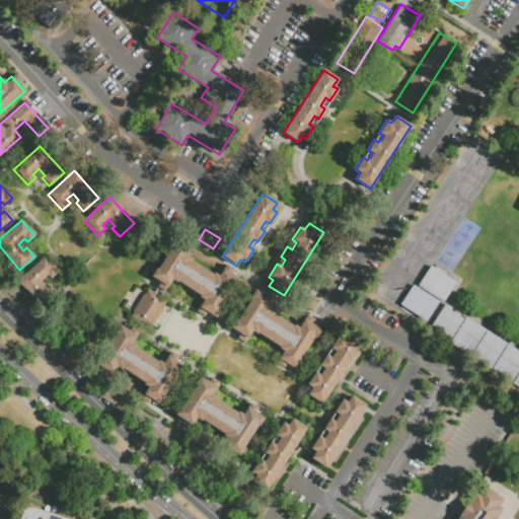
[(218,278),(226,265),(235,270),(231,276),(240,281),(216,319),(207,313),(204,317),(196,312),(204,300),(172,280),(165,292),(158,287),(160,283),(151,278),(175,239),(184,244),(188,240),(195,245),(188,257),(218,278)]
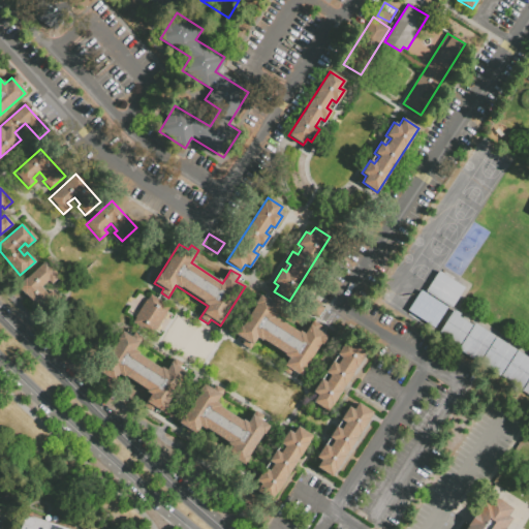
[(43,262),(58,278),(50,285),(48,282),(40,288),(47,293),(50,291),(57,300),(42,313),(18,286),(43,262)]
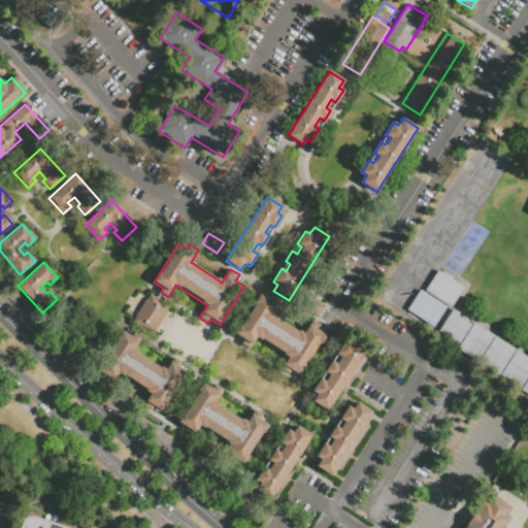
[(424,293),(453,305),(462,284),(433,271),(424,293)]
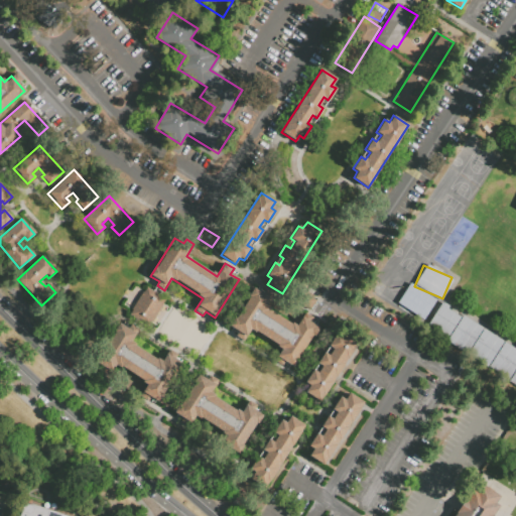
[(435,298),(409,282),(396,302),(422,319),(435,298)]
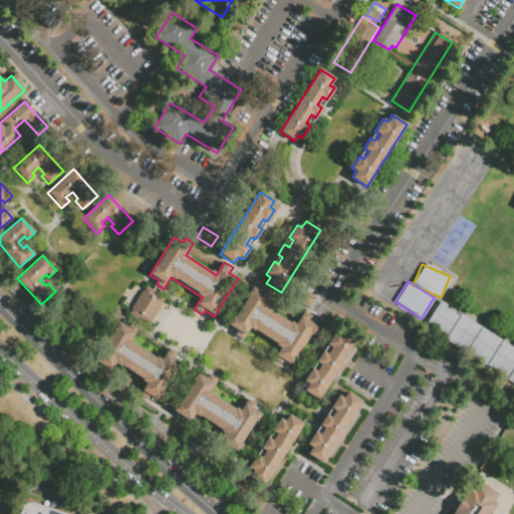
[(145,285),(163,297),(146,323),(127,312),(145,285)]
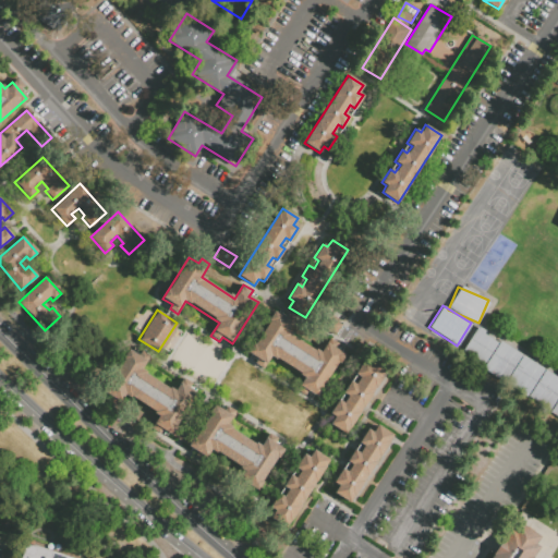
[(320,352),(329,338),(338,344),(335,350),(343,355),(317,397),(308,390),(305,395),(296,389),(305,376),(271,354),(264,367),(256,362),(258,359),(249,352),(275,311),(284,316),(288,312),(295,317),(288,330),(320,352)]
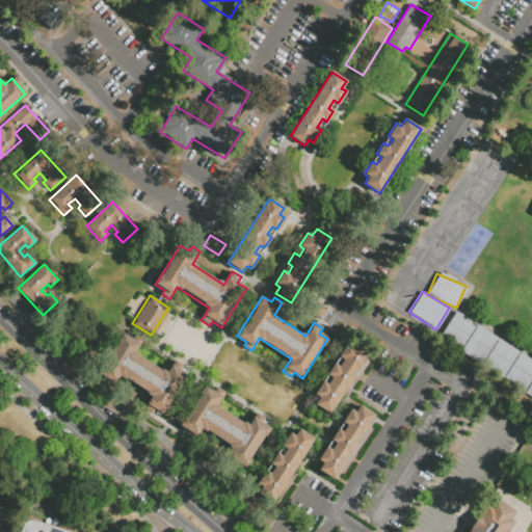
[(325,310),(320,319),(306,311),(311,301),(325,310)]
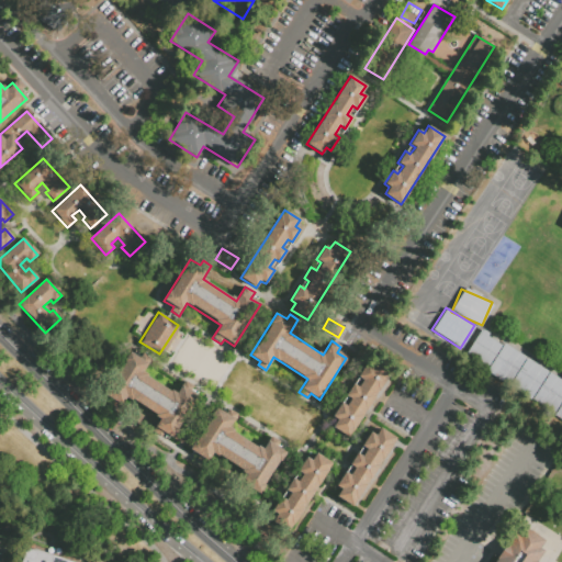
[(484,333),(505,346),(487,374),(465,361),(484,333)]
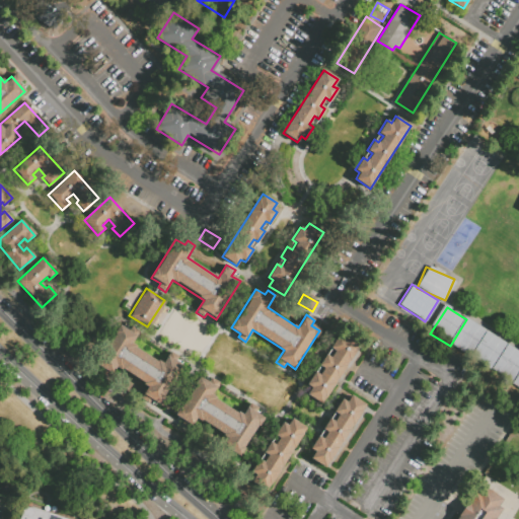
[(410,317),(414,312),(424,321),(420,326),(410,317)]
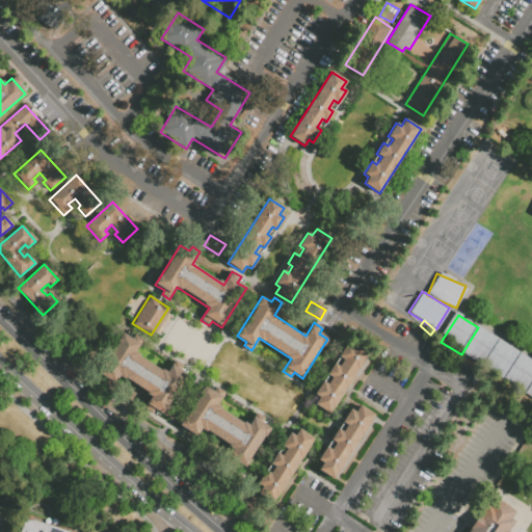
[(479,328),(499,341),(482,368),(462,354),(479,328)]
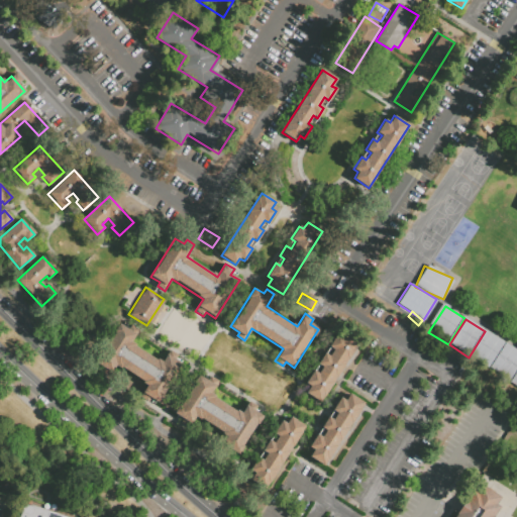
[(162,362),(170,349),(178,354),(175,359),(183,366),(159,403),(149,398),(147,402),(139,397),(146,385),(115,365),(108,376),(101,372),(104,368),(95,362),(119,323),(128,329),(131,325),(138,329),(130,341),(162,362)]
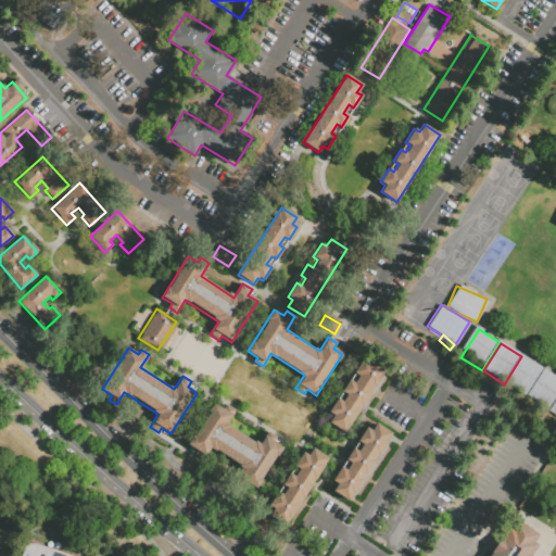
[(345,396),(340,393),(348,381),(353,384),(357,377),(352,374),(361,361),(366,364),(370,356),(387,367),(344,433),(328,424),(332,417),(327,414),(336,400),(341,403),(345,396)]
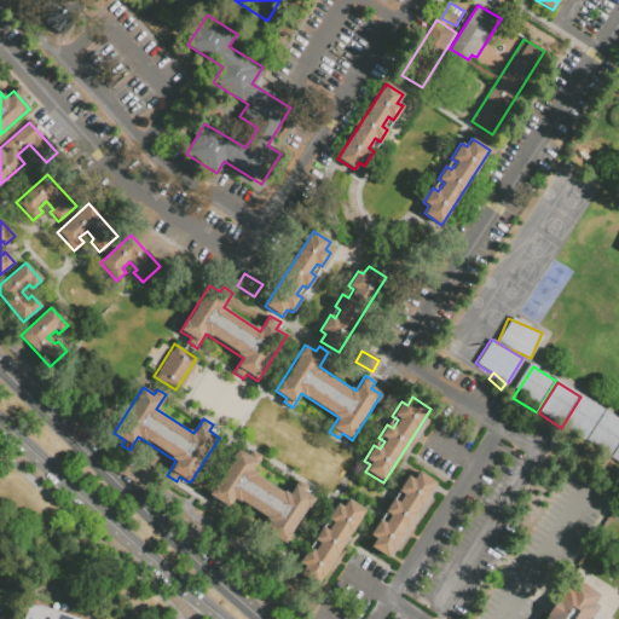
[(583,398),(606,412),(586,443),(563,428),(583,398)]
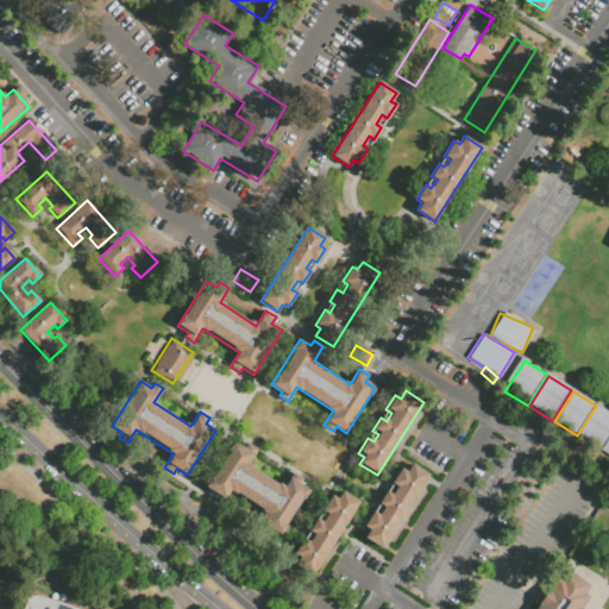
[(597,408),(608,415),(608,439),(601,452),(578,437),(597,408)]
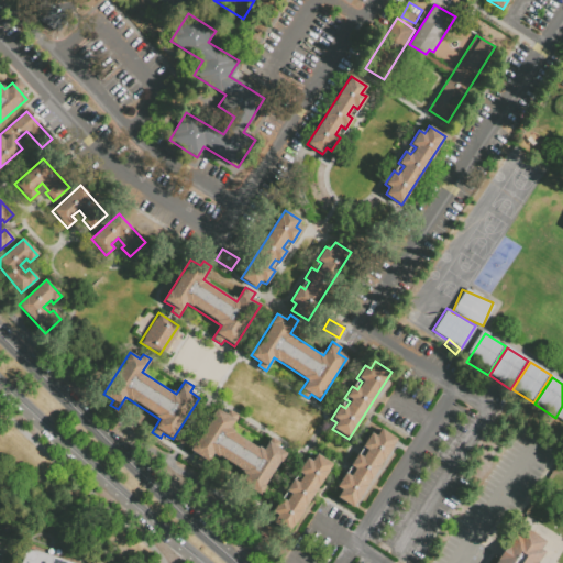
[(263,451),(272,438),(282,443),(277,449),(287,455),(261,496),(251,490),(247,495),(239,489),(247,476),(213,454),(206,466),(198,462),(200,457),(190,451),(217,409),(227,416),(230,411),(238,416),(230,429),(263,451)]
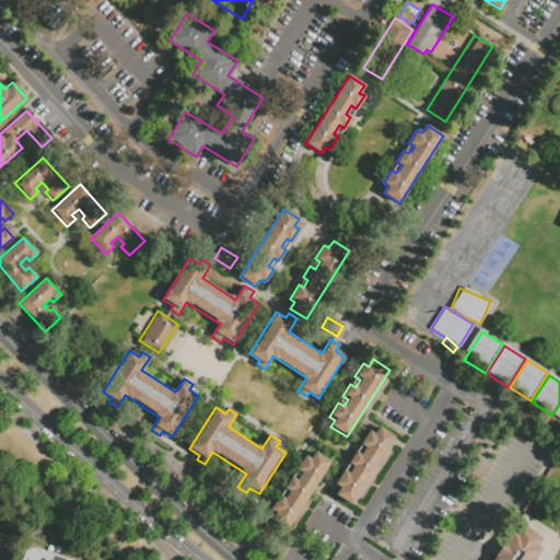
[(353,467),(348,464),(356,452),(360,455),(365,448),(360,445),(369,431),(374,434),(378,427),(395,438),(351,505),(336,494),(339,488),(335,485),(343,471),(348,475),(353,467)]
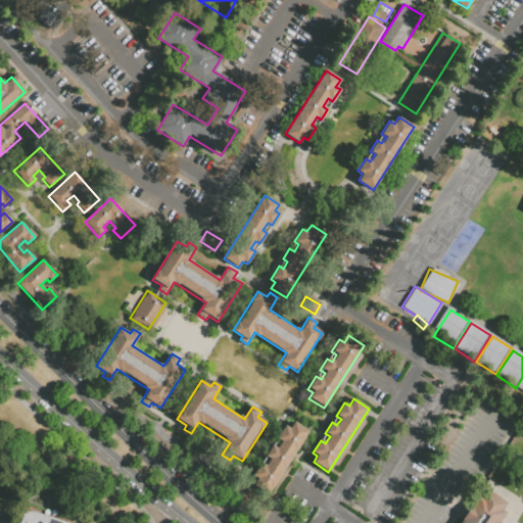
[(271,459),(266,456),(273,445),(277,448),(281,441),(277,438),(285,425),(289,428),(294,422),(308,431),(269,494),(253,484),(257,478),(253,476),(262,463),(266,466),(271,459)]
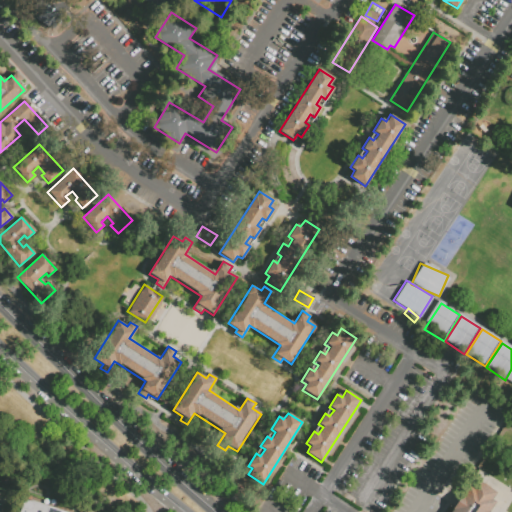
[(474,493),(479,486),(494,496),(489,503),(493,505),(488,511),(456,511),(471,490),(474,493)]
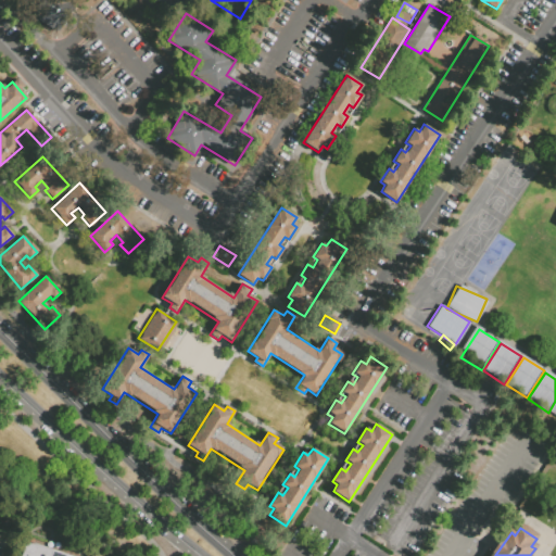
[(67,555),(27,555),(32,544),(67,555)]
